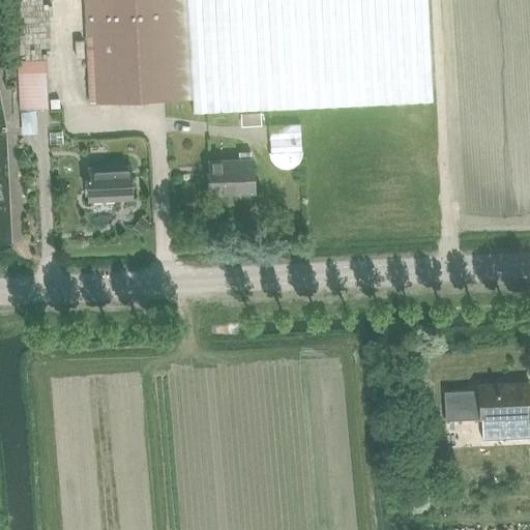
[(85,0),(90,102),(193,97),(186,0),(85,0)]
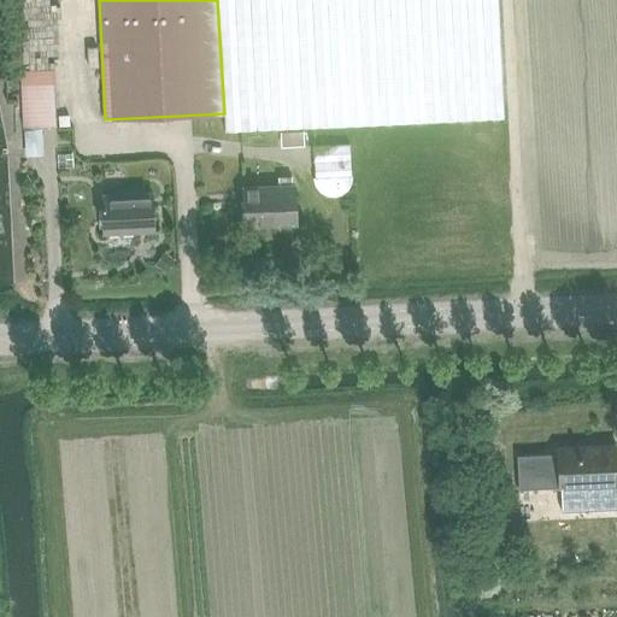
[(218,0),(224,113),(225,130),(504,117),(498,0),(218,0)]
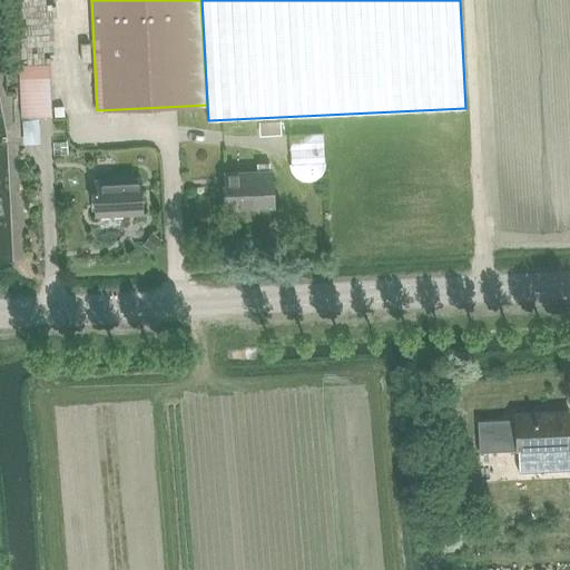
[(19,64),(21,117),(52,116),(50,62),(19,64)]
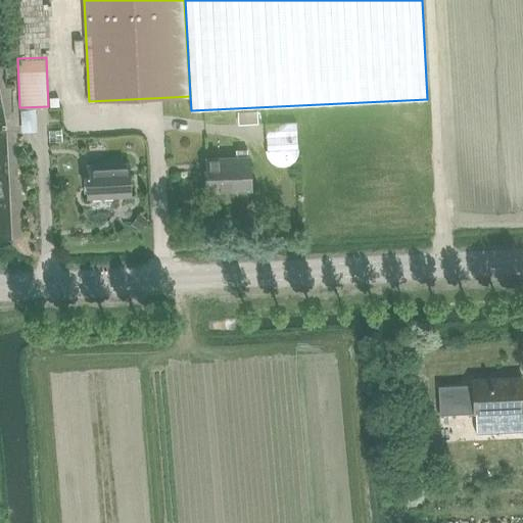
[(270,150),(299,148),(298,121),(269,122),(270,150)]
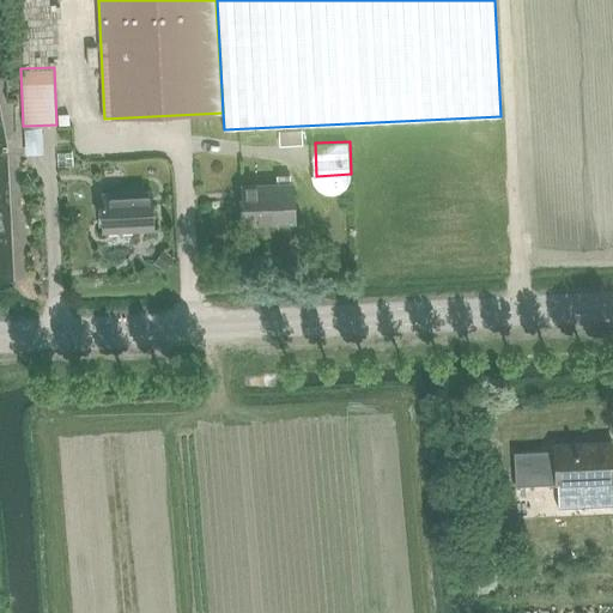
[(242,186),(244,224),(293,222),(292,183),(242,186)]
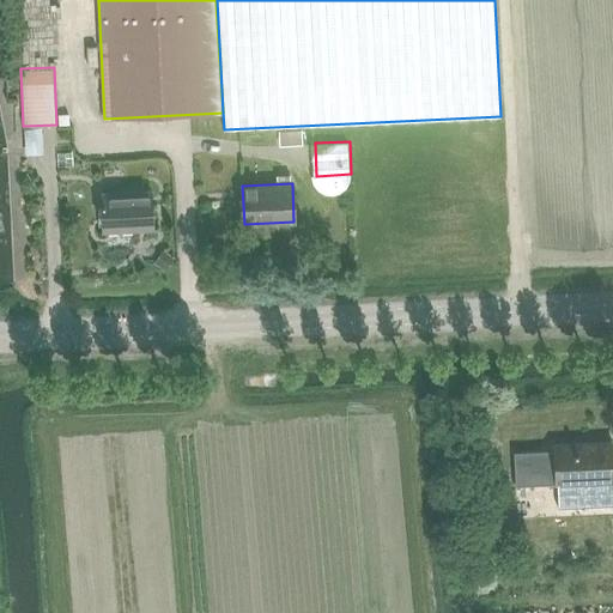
[(101,193),(103,231),(153,229),(151,190),(101,193)]
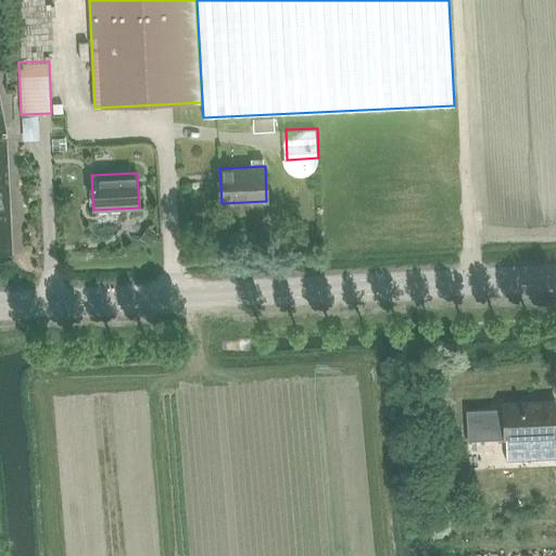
[(555,409),(555,401),(503,404),(503,408),(466,409),(467,441),(505,439),(506,460),(555,457),(555,409)]
